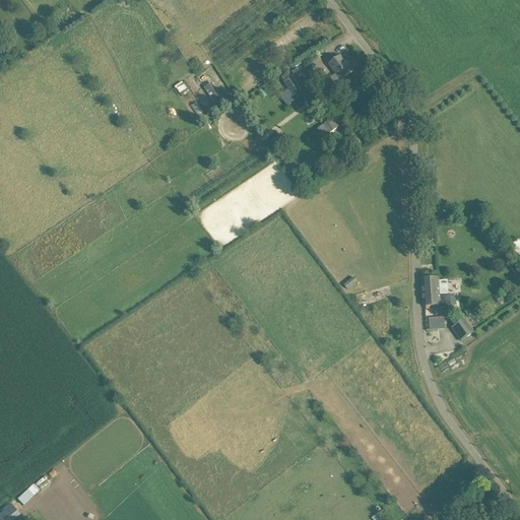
[(340,55),(329,64),(341,81),(353,72),(340,55)]
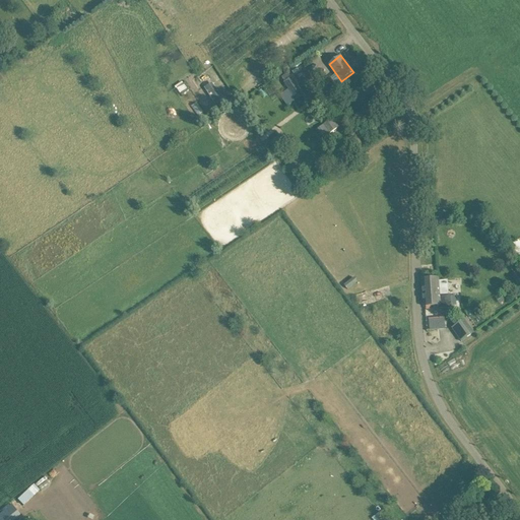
[(296,101),(302,96),(294,85),(295,83),(286,72),(280,76),(284,82),(283,82),(296,101)]
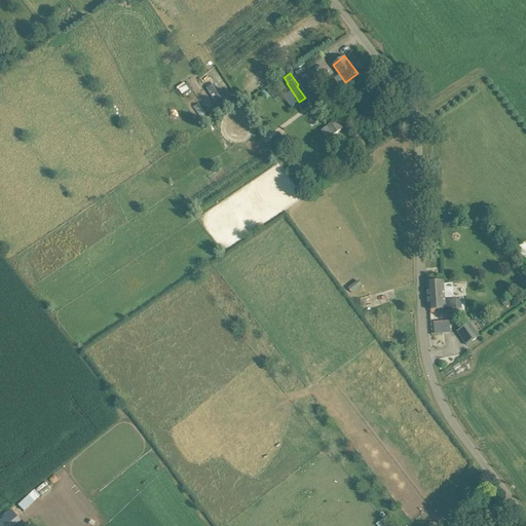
[(217,82),(208,86),(216,105),(225,101),(217,82)]
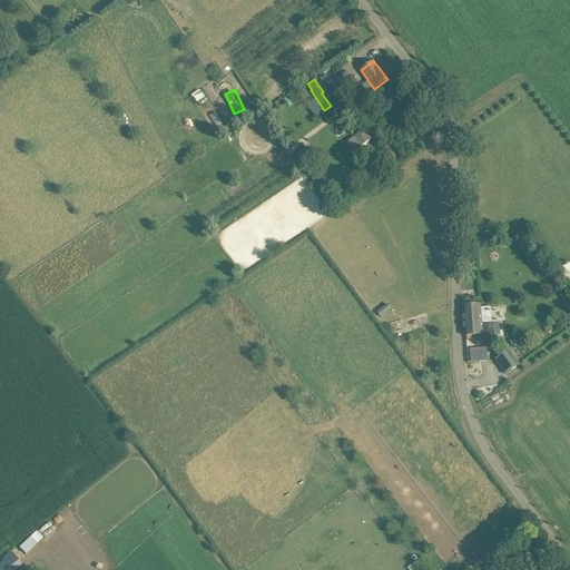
[(354,153),(371,139),(363,130),(347,144),(354,153)]
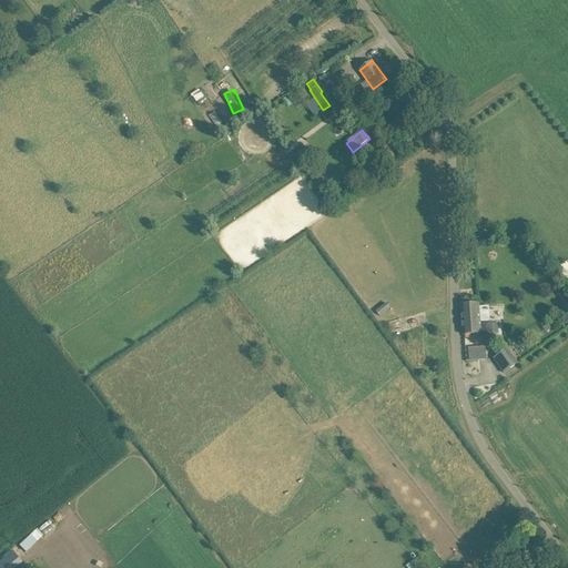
[(314,159),(306,149),(297,155),(305,165),(314,159)]
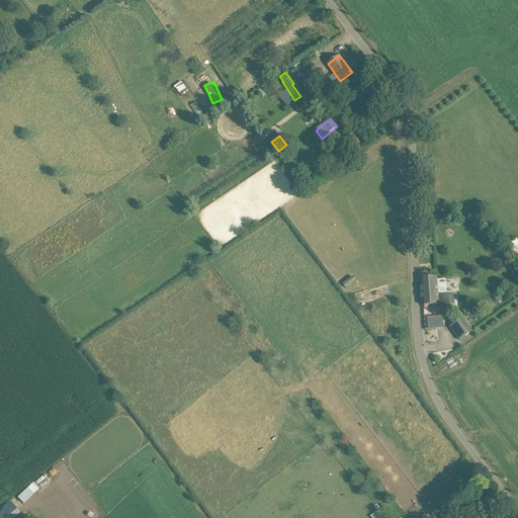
[(358,140),(352,143),(359,153),(364,149),(358,140)]
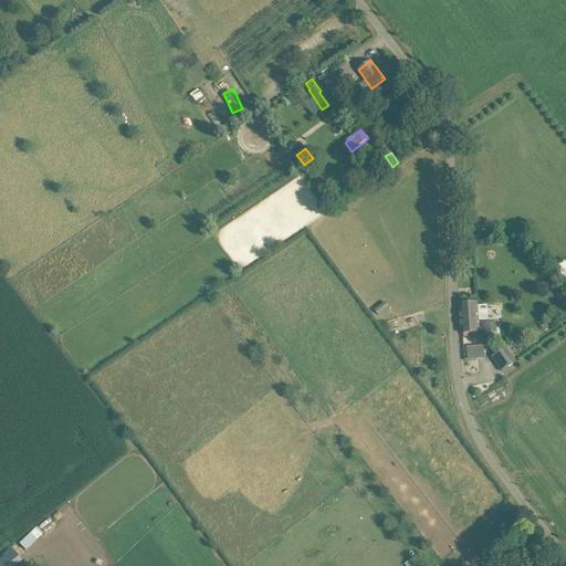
[(565,281),(565,264),(564,261),(556,266),(565,281)]
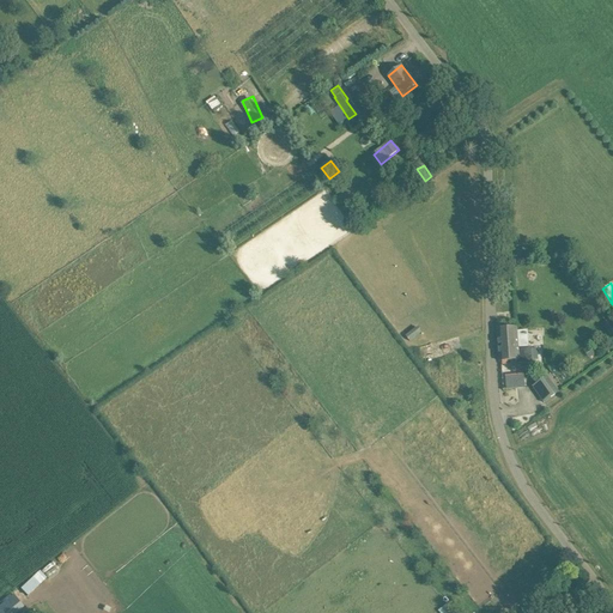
[(501,362),(520,360),(520,364),(532,364),(532,359),(538,359),(536,347),(519,349),(517,328),(498,329),(501,362)]
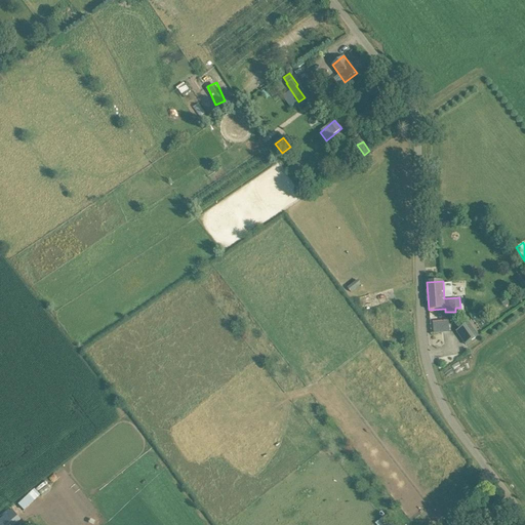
[(510,304),(505,296),(499,299),(505,308),(510,304)]
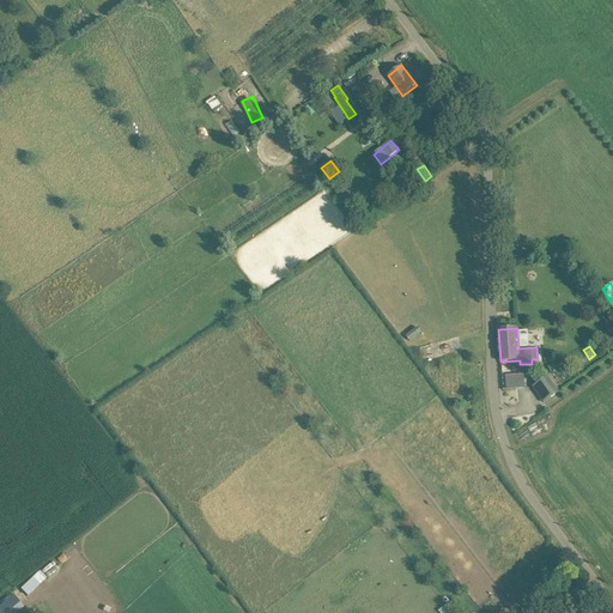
[(525,375),(517,375),(504,376),(505,390),(519,389),(525,389),(525,375)]
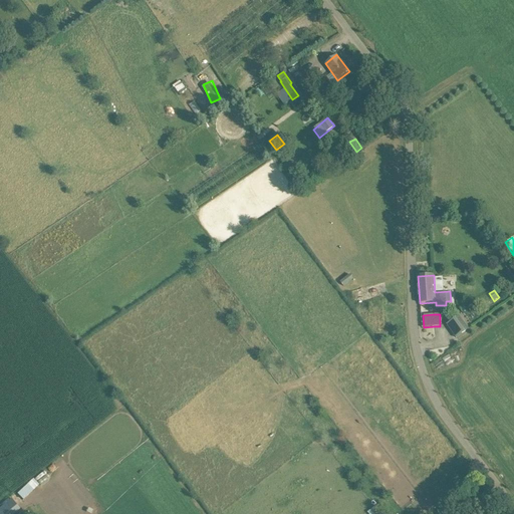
[(457,337),(468,328),(459,315),(447,324),(457,337)]
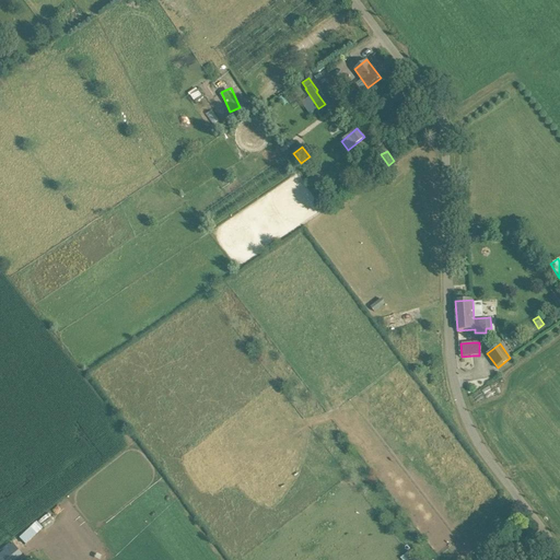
[(30,527),(19,538),(25,545),(36,534),(30,527)]
